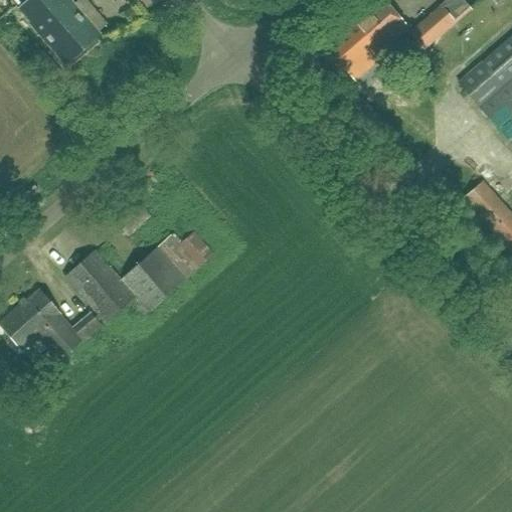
[(32,22),(66,61),(101,32),(72,0),(15,0),(33,21),(32,22)]
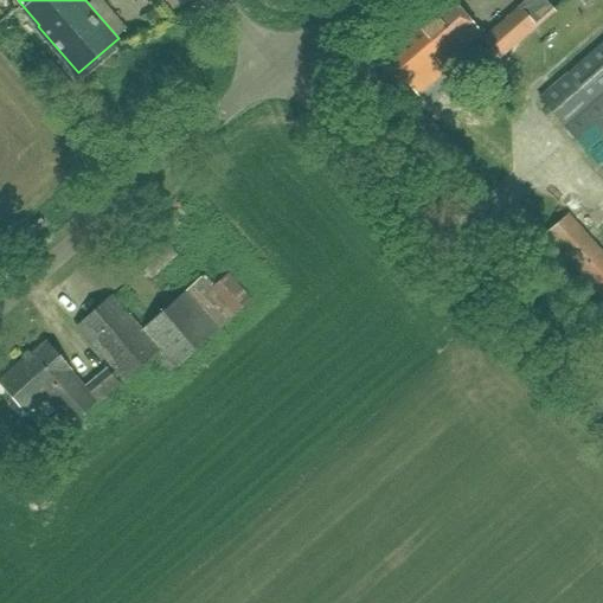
[(95,0),(119,26),(127,19),(109,0),(95,0)]
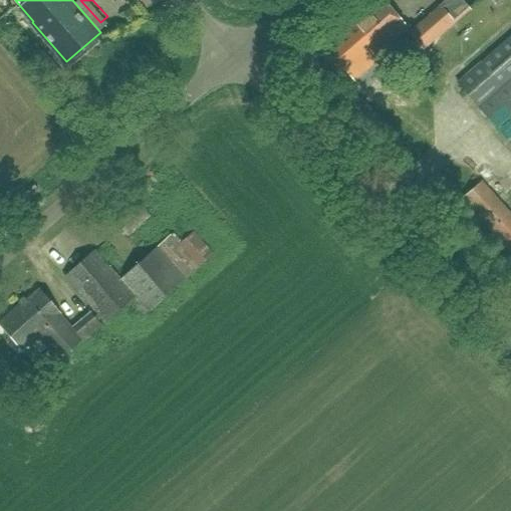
[(366,6),(344,25),(342,22),(319,42),(348,76),(408,25),(387,0),(376,0),(367,8),(366,6)]
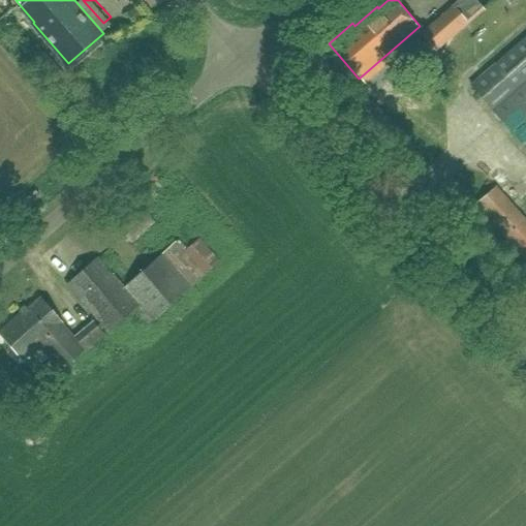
[(453,2),(423,29),(422,30),(437,48),(468,20),(453,2)]
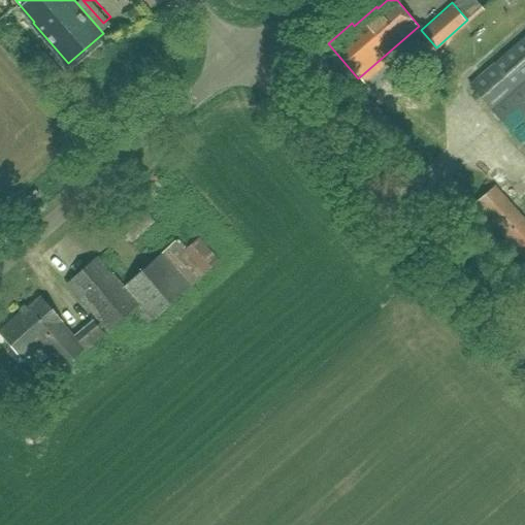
[(133,194),(109,215),(126,233),(150,212),(133,194)]
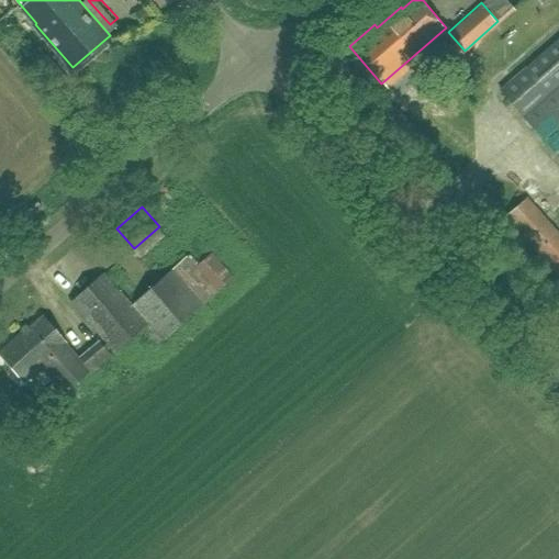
[(105,271),(73,300),(103,334),(115,347),(138,327),(147,320),(163,336),(233,276),(211,252),(197,264),(190,255),(134,303),(105,271)]
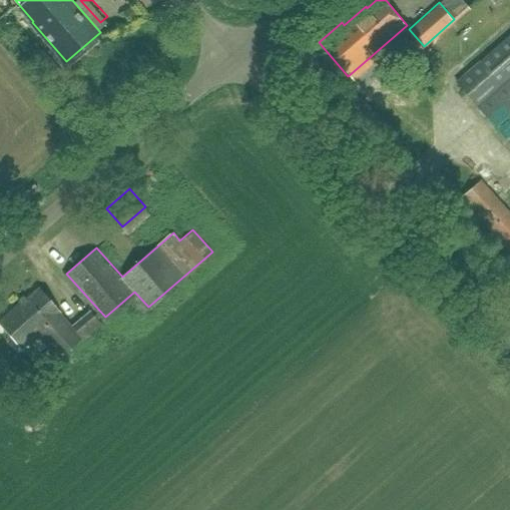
[(21,300),(0,318),(0,321),(23,347),(39,333),(59,356),(83,335),(85,338),(102,322),(101,321),(90,308),(73,324),(61,311),(39,286),(22,301),(21,300)]
